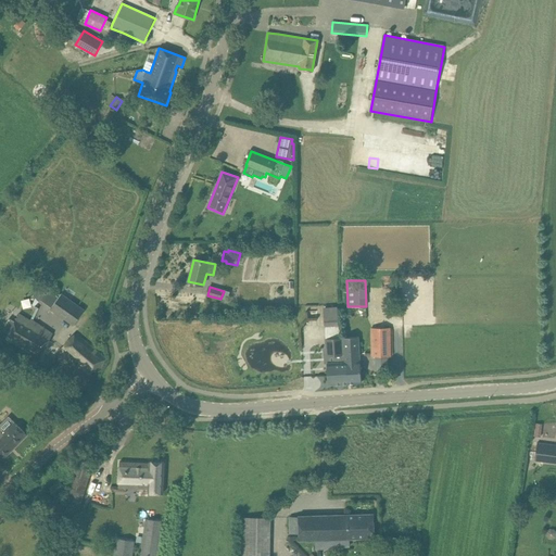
[(39,302),(46,294),(40,289),(33,295),(39,302)]
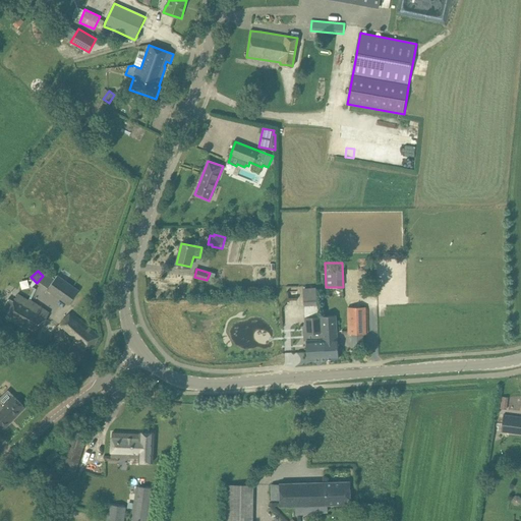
[(48,289),(61,299),(69,305),(79,291),(57,276),(48,289)]
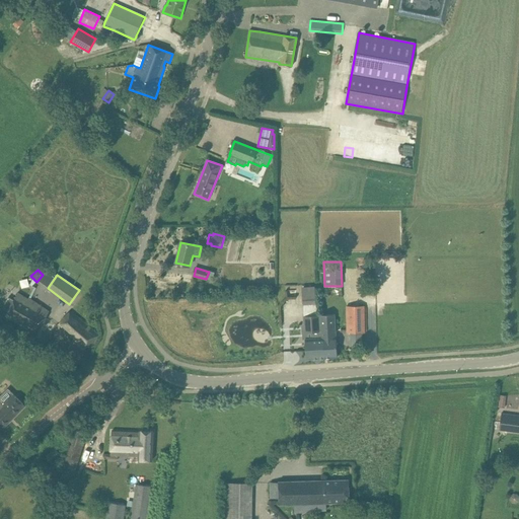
[(8,297),(2,309),(8,311),(6,315),(5,316),(28,329),(36,335),(50,312),(41,306),(33,301),(27,298),(27,299),(17,293),(14,300),(8,297)]
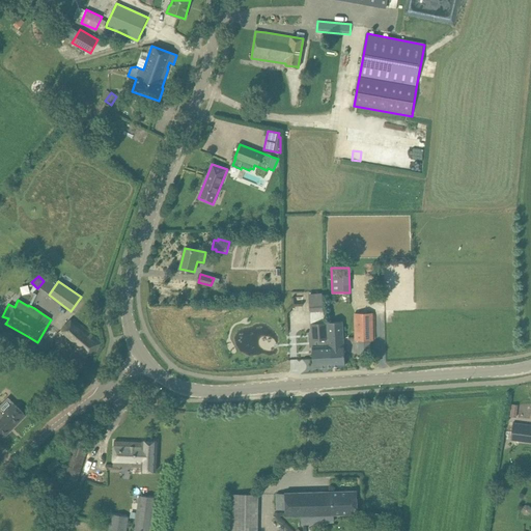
[(323,303),(309,304),(310,311),(324,310),(323,303)]
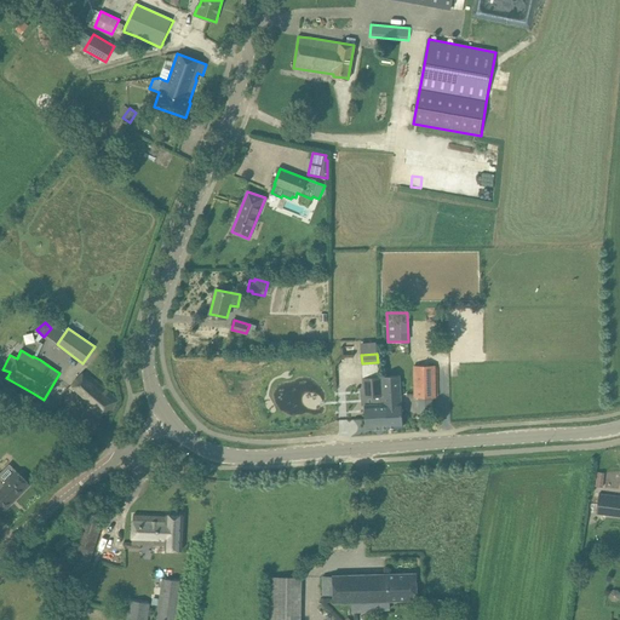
[(415,397),(418,397),(419,413),(432,412),(432,397),(435,397),(435,366),(414,366),(415,397)]
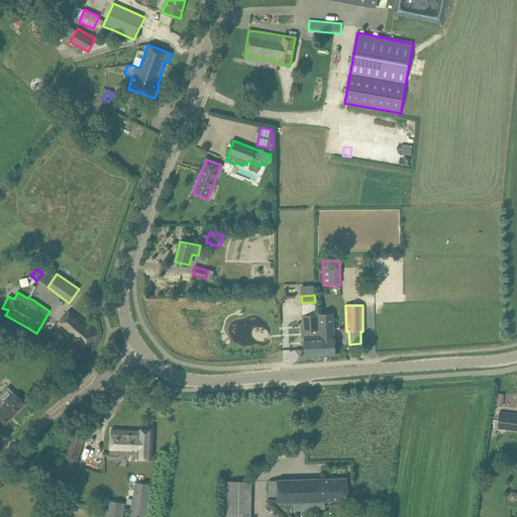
[(83,348),(98,333),(71,310),(62,320),(83,339),(78,343),(83,348)]
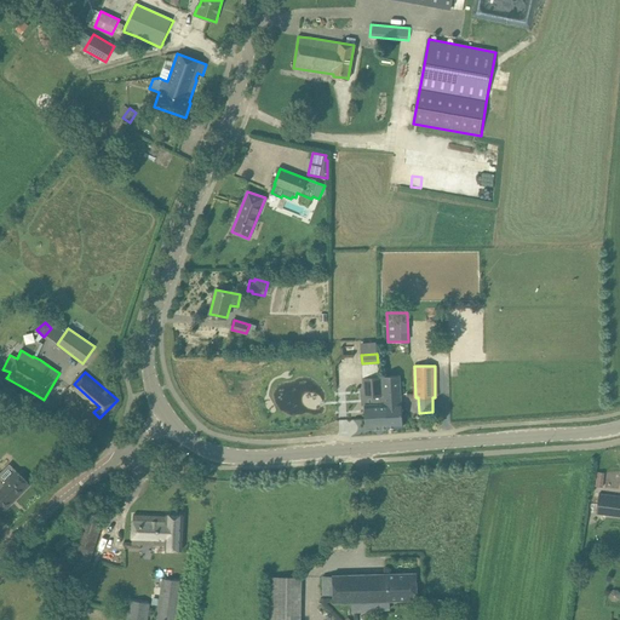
[(403,426),(402,414),(401,402),(401,395),(400,375),(382,377),(383,403),(384,403),(384,411),(386,409),(388,428),(403,426)]
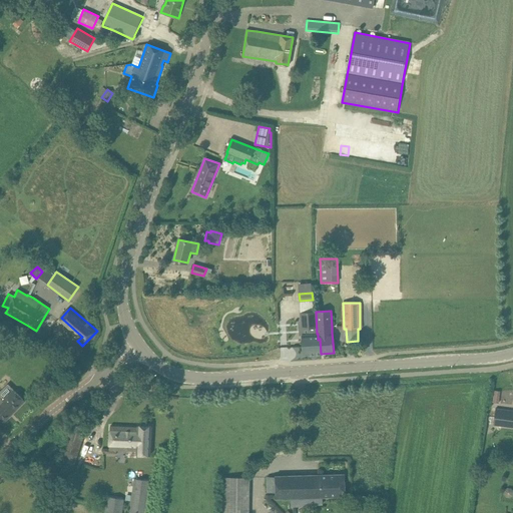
[(317,334),(316,312),(301,313),(301,329),(314,329),(315,335),(302,335),(303,355),(321,354),(320,339),(318,340),(318,334),(317,334)]
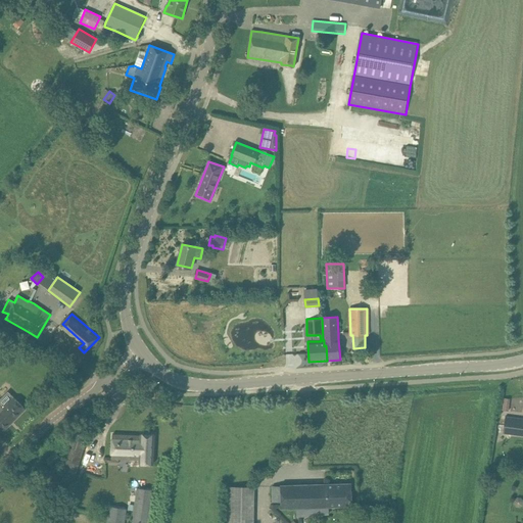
[(0,435),(26,409),(18,401),(13,396),(3,408),(0,405),(0,435)]
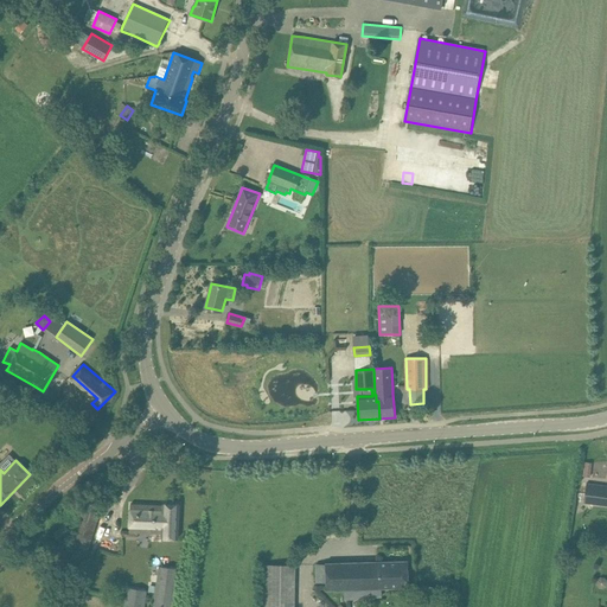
[(606,505),(606,486),(587,484),(585,503),(606,505)]
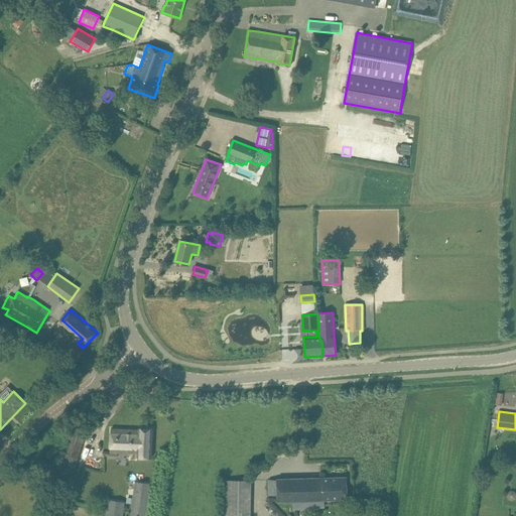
[(111,428),(110,453),(117,453),(117,446),(128,447),(127,454),(138,454),(137,458),(151,459),(152,428),(139,428),(139,430),(111,428)]
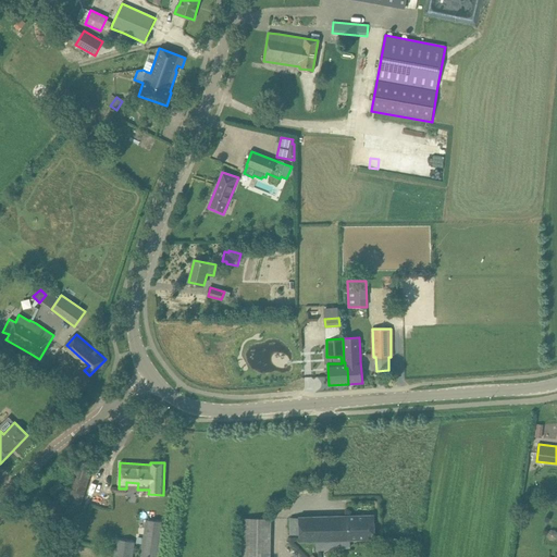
[(79,509),(91,470),(76,466),(63,504),(79,509)]
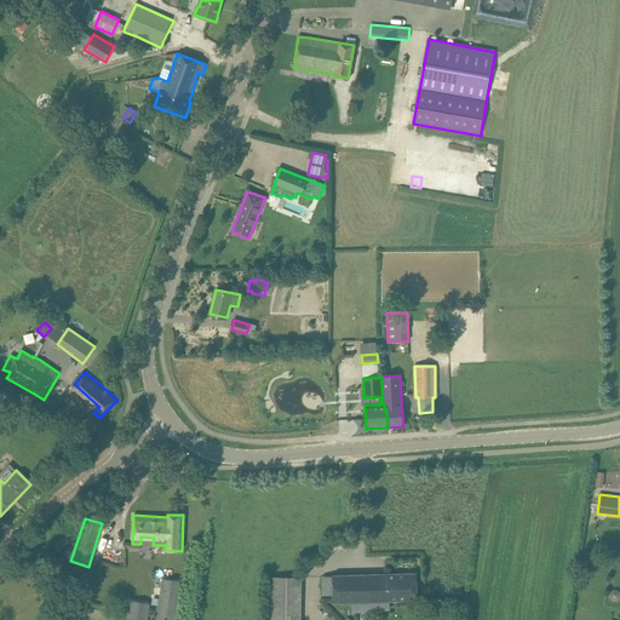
[(55,546),(62,554),(73,541),(65,535),(55,546)]
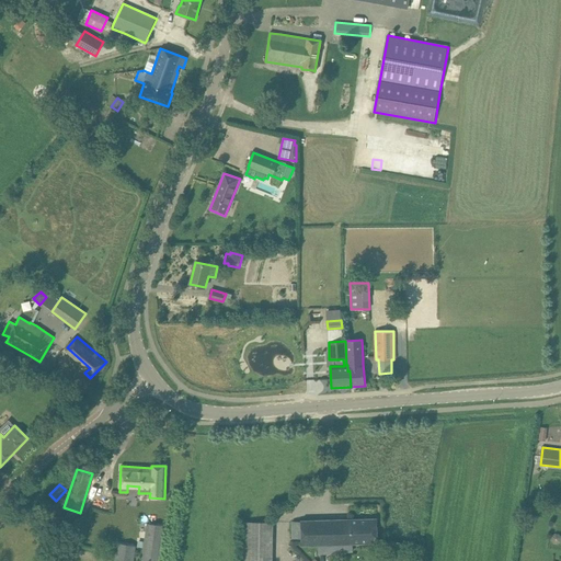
[(352,551),(353,544),(378,544),(377,518),(293,522),(293,533),(293,538),(301,538),(302,546),(318,546),(319,553),(345,552),(345,551),(352,551)]
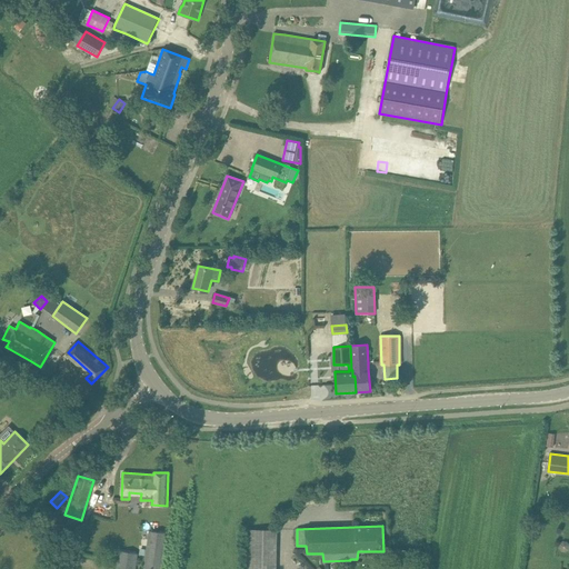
[(245,530),(243,568),(275,568),(276,531),(245,530)]
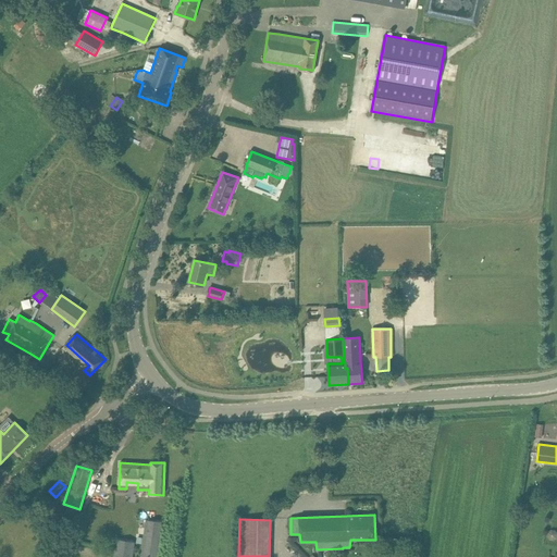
[(143,543),(140,556),(158,556),(163,522),(146,520),(143,543)]
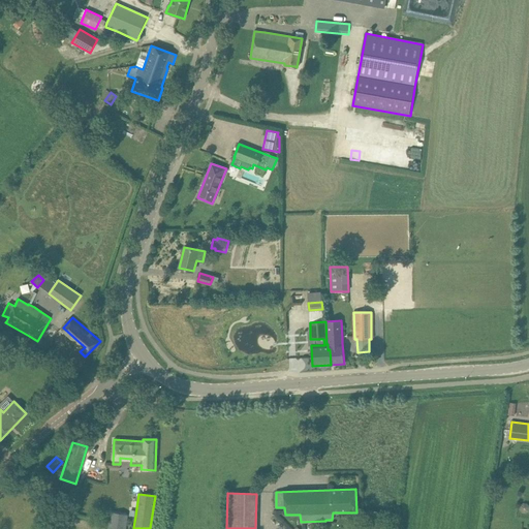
[(112,512),(109,528),(125,528),(128,515),(112,512)]
